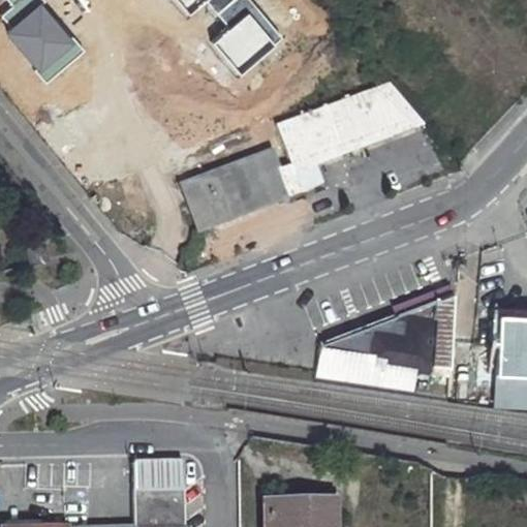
[(38,69),(49,81),(85,51),(43,0),(12,0),(18,6),(4,18),(42,65),(38,69)]
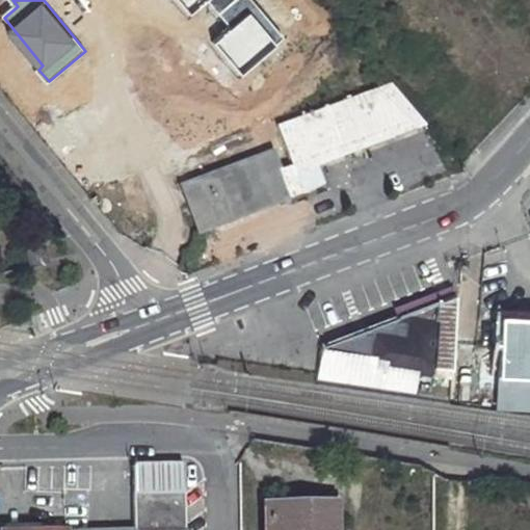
[(245,75),(288,38),(256,0),(182,0),(194,14),(210,0),(214,0),(235,25),(216,41),(245,75)]
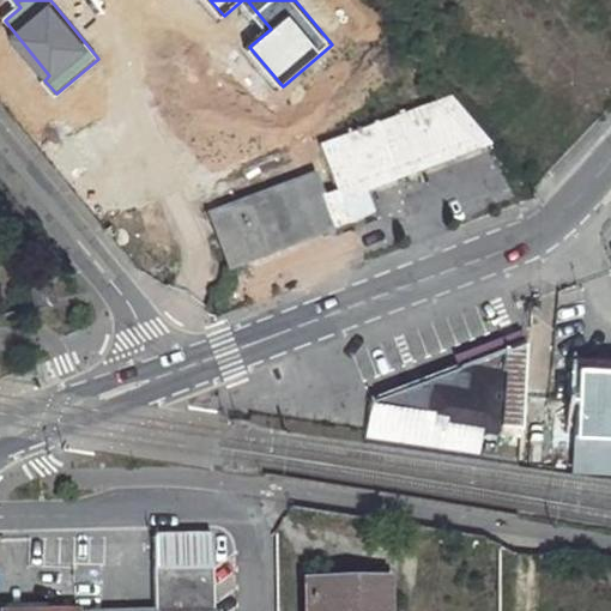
[(339,189),(326,195),(337,225),(352,219),(344,197),(368,188),(491,140),(452,94),(322,144),(339,189)]
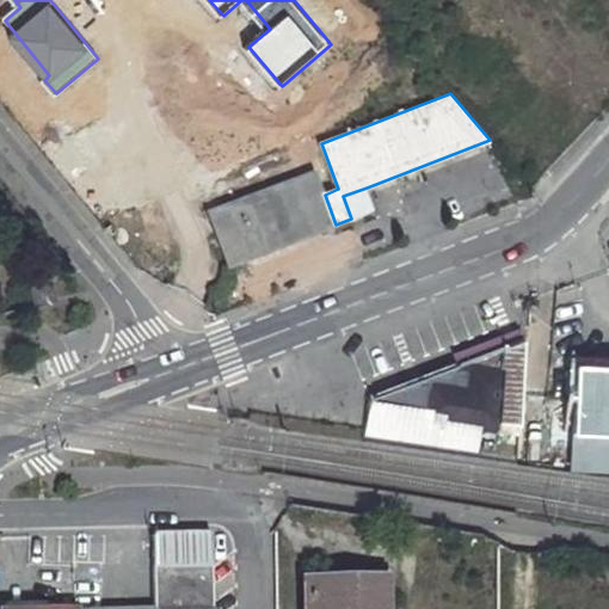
[(367,188),(343,196),(351,219),(375,209),(367,188)]
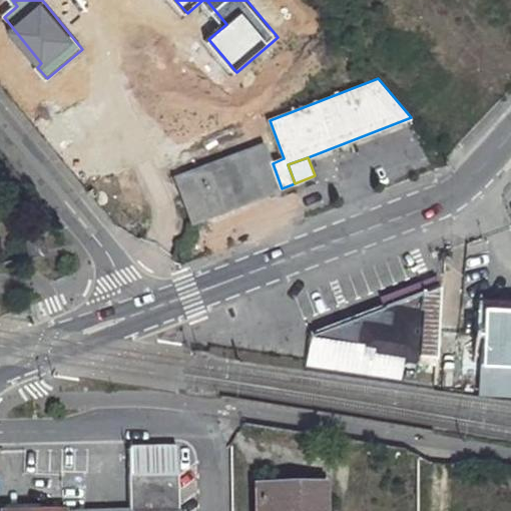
[(358,343),(357,350),(438,363),(441,284),(322,330),(321,338),(358,343)]
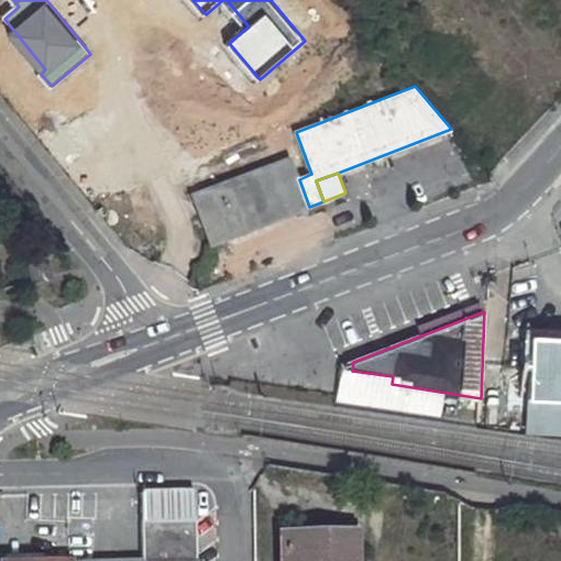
[(523,361),(521,370),(531,370),(532,334),(560,336),(560,327),(524,326),(523,361)]
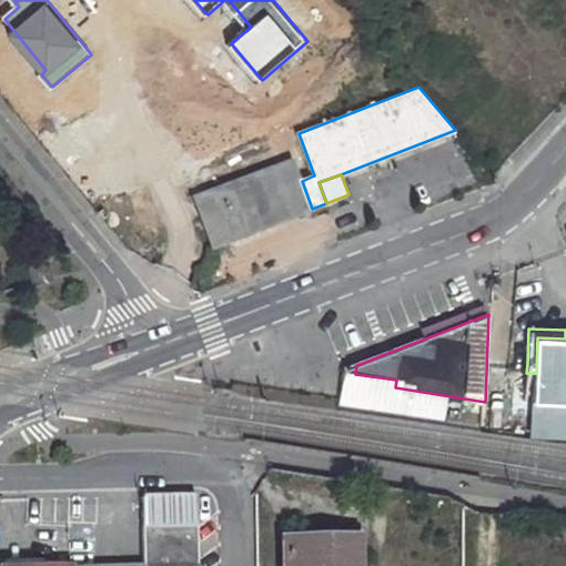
[(565,339),(537,337),(536,373),(534,402),(546,402),(565,403),(565,411),(546,411),(544,436),(565,436),(565,339)]
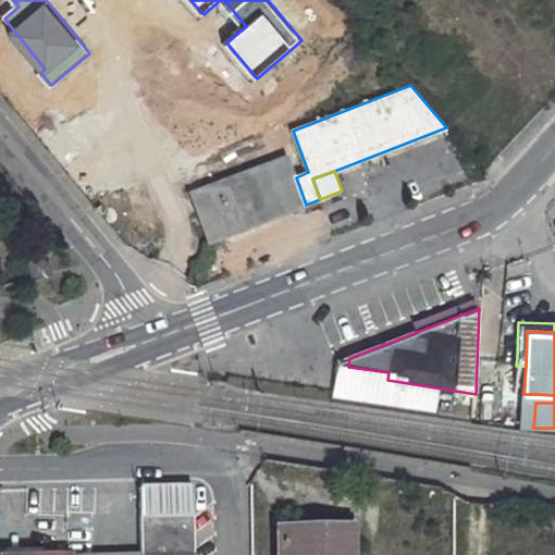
[(196,554),(195,515),(194,484),(147,485),(143,488),(144,553),(23,554),(196,554)]
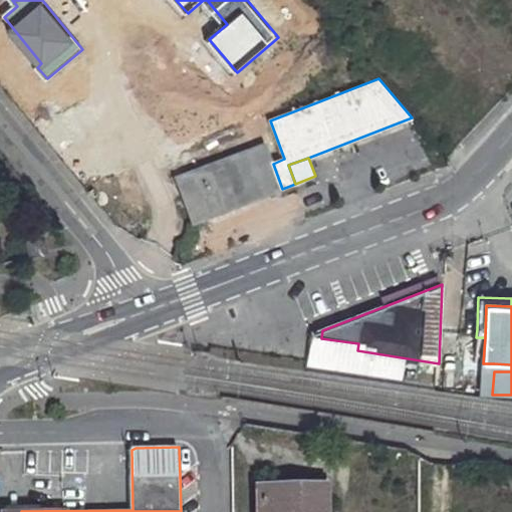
[(280,496),(260,497),(260,511),(321,511),(321,490),(281,490),(280,496)]
